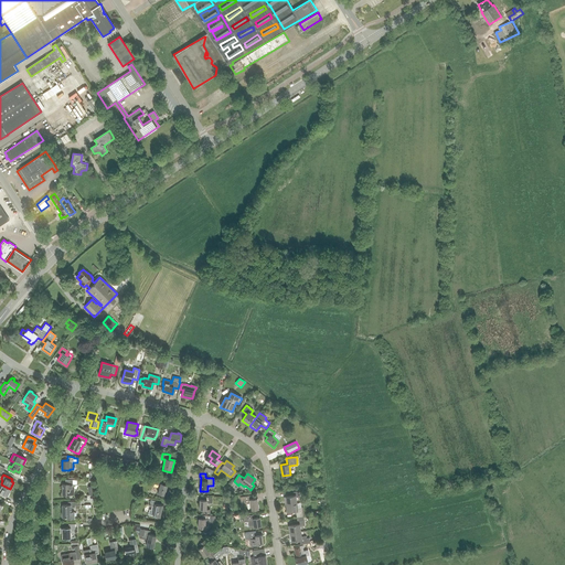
[(164,496),(167,486),(161,483),(162,479),(156,477),(153,483),(159,486),(158,493),(164,496)]
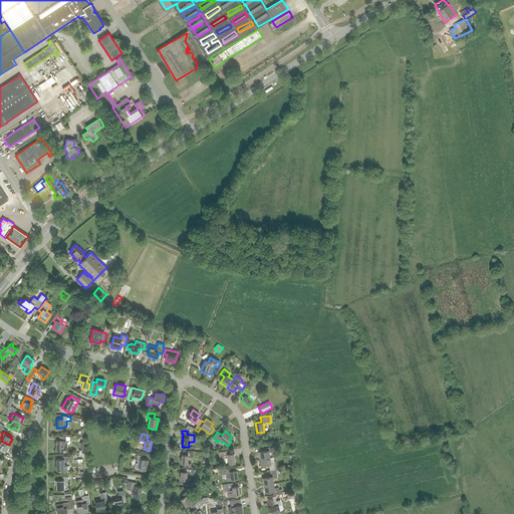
[(67,450),(67,441),(66,441),(66,437),(60,437),(59,441),(56,441),(56,450),(67,450)]
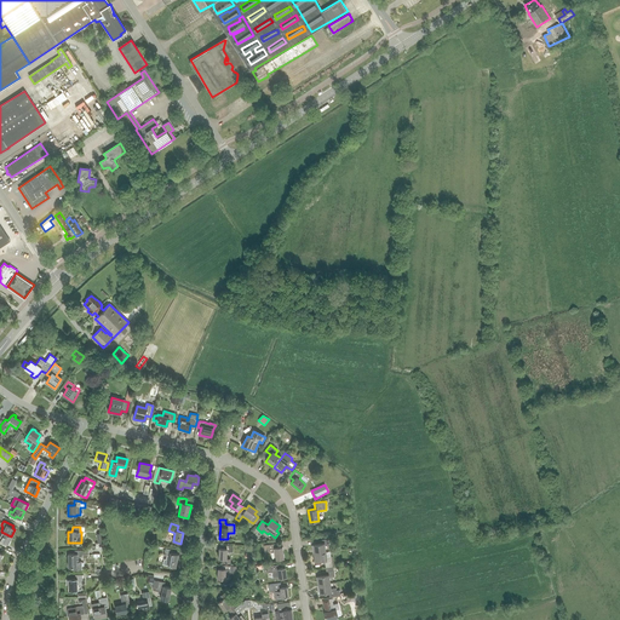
[(11,537),(1,532),(0,533),(0,541),(3,544),(4,541),(9,544),(11,537)]
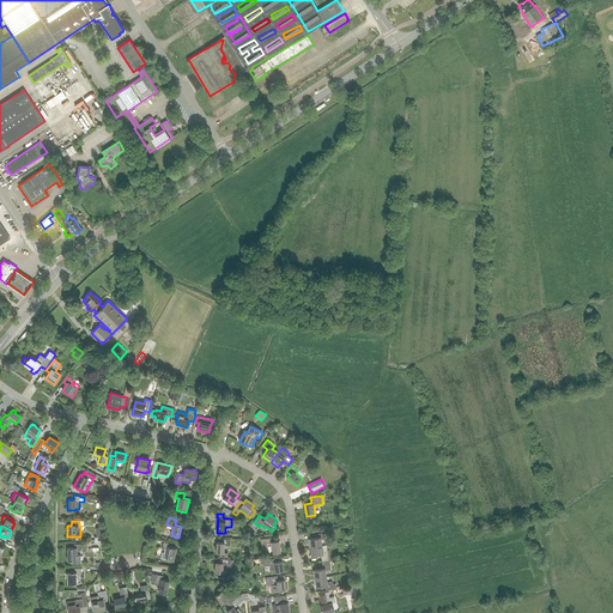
[(310,547),(321,546),(321,540),(325,539),(325,533),(317,534),(319,538),(309,539),(310,547)]
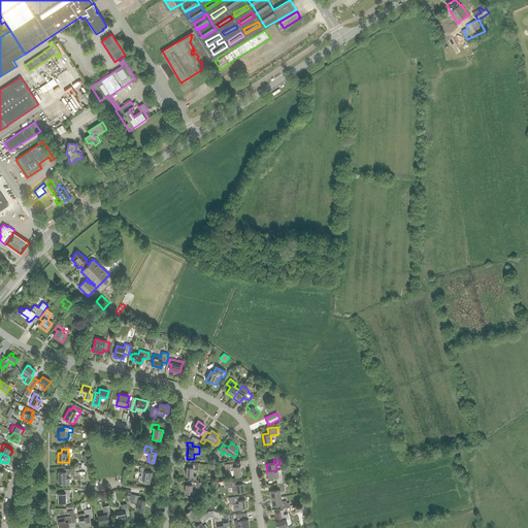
[(234,463),(229,464),(225,464),(226,470),(234,469),(235,476),(241,475),(240,465),(235,466),(234,463)]
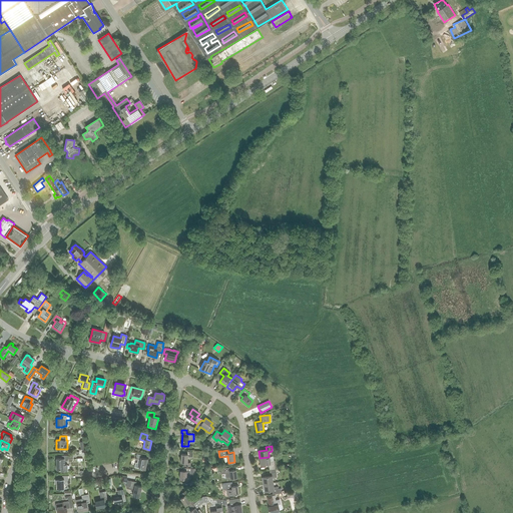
[(190,462),(187,462),(187,457),(192,457),(192,452),(186,451),(186,454),(181,454),(180,463),(183,463),(183,466),(190,466),(190,462)]
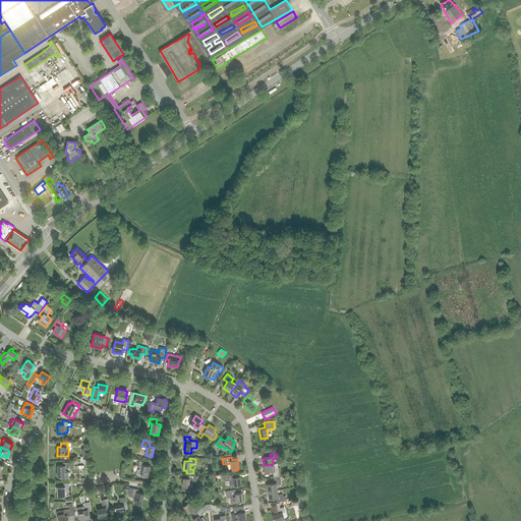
[(148,476),(150,466),(145,465),(145,462),(139,461),(137,467),(139,467),(139,470),(137,470),(136,474),(148,476)]
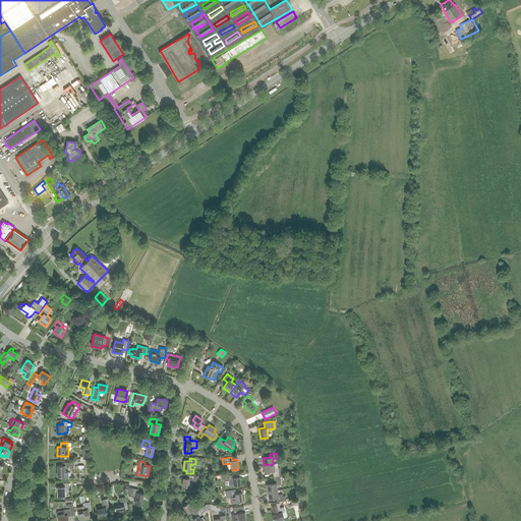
[(66,468),(68,468),(68,463),(63,463),(63,465),(57,465),(57,476),(61,476),(61,479),(68,479),(68,472),(65,472),(65,470),(66,469),(66,468)]
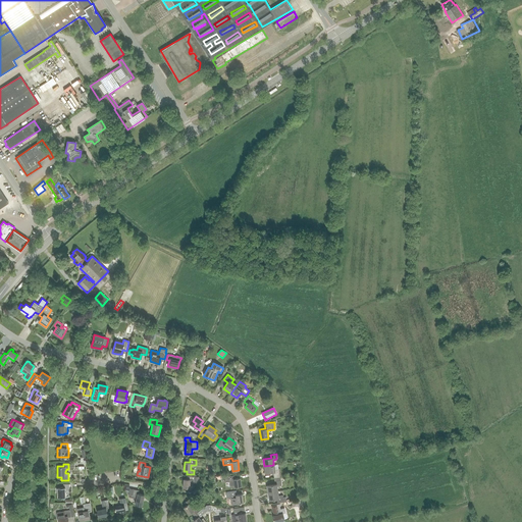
[(274,478),(279,477),(278,469),(274,470),(273,465),(264,466),(265,473),(273,472),(274,478)]
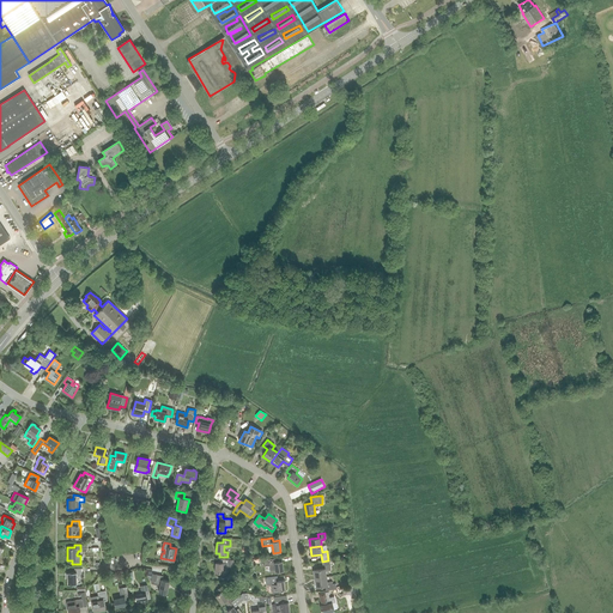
[(275,558),(268,559),(265,559),(265,566),(269,565),(271,571),(275,571),(283,570),(281,560),(275,562),(275,558)]
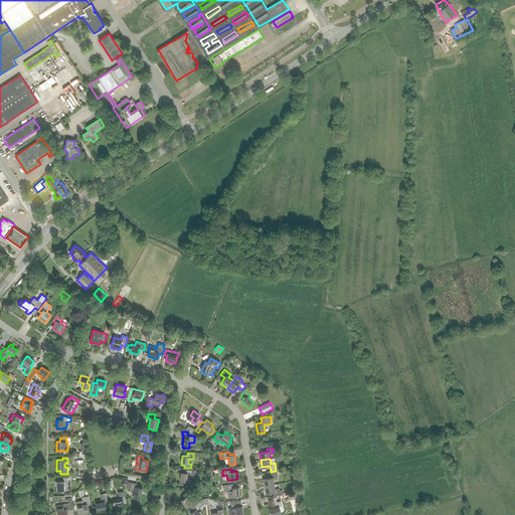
[(184,470),(183,473),(181,473),(180,481),(187,481),(187,476),(191,476),(196,476),(196,475),(198,475),(198,472),(196,472),(196,470),(191,470),(184,470)]
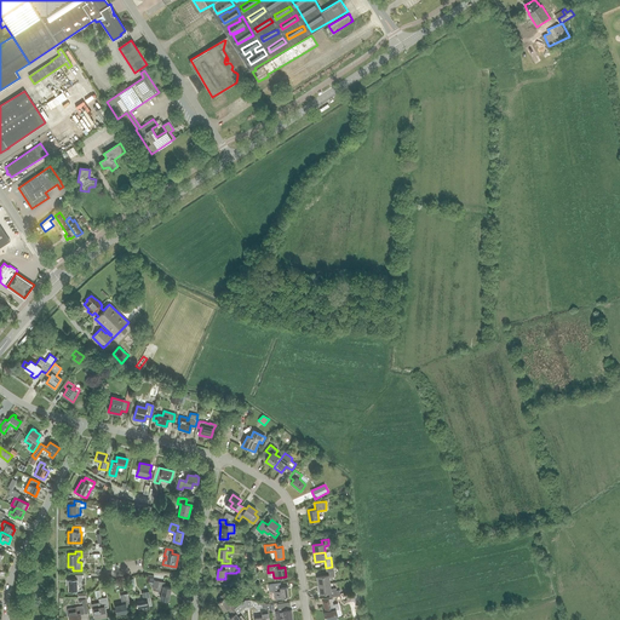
[(319,585),(329,584),(328,578),(334,577),(333,567),(332,567),(326,568),(326,575),(317,577),(319,585)]
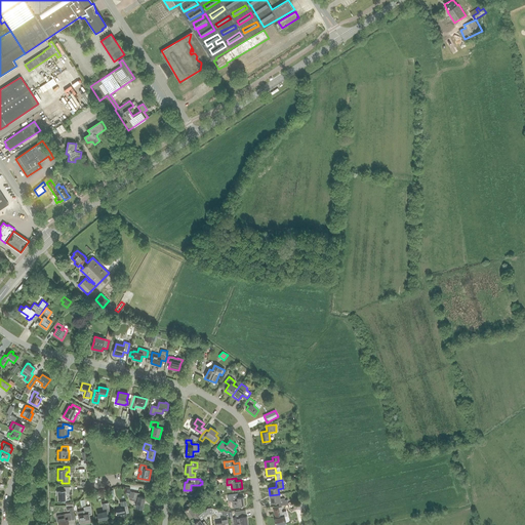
[(65,493),(70,493),(70,487),(64,487),(64,490),(57,490),(57,500),(65,500),(65,493)]
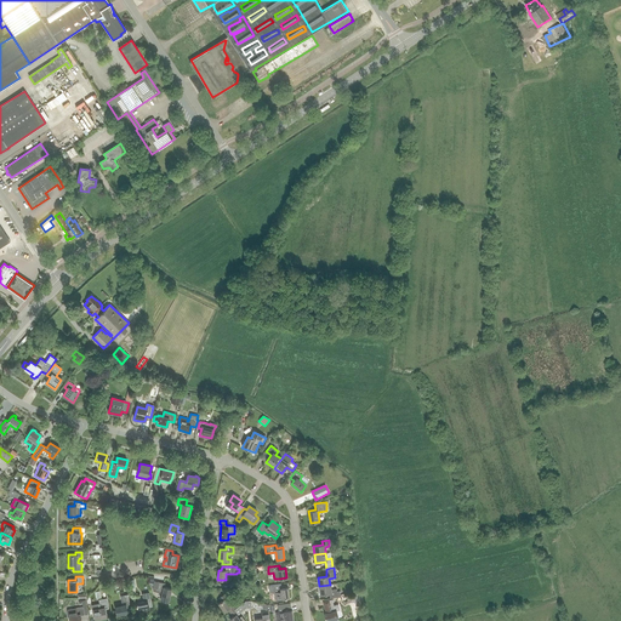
[(169,602),(171,588),(165,587),(165,582),(154,580),(152,591),(163,592),(160,599),(169,602)]
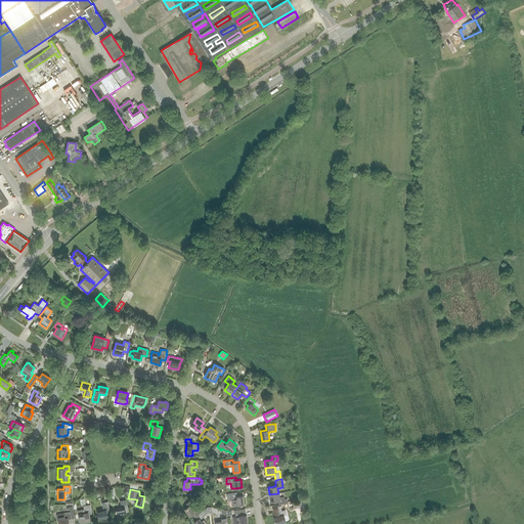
[(245,505),(243,495),(237,496),(236,493),(226,495),(227,500),(231,500),(232,506),(245,505)]
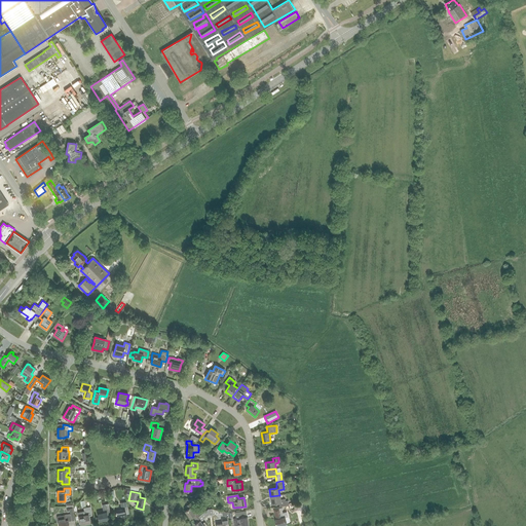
[(289,504),(288,500),(286,501),(285,499),(280,500),(279,495),(270,496),(271,503),(278,502),(279,505),(279,506),(289,505),(289,504)]
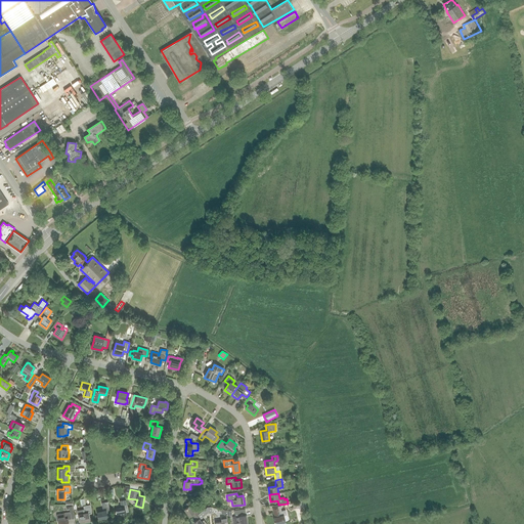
[(126,499),(120,500),(122,508),(115,509),(116,515),(125,514),(125,512),(128,512),(126,501),(126,499)]
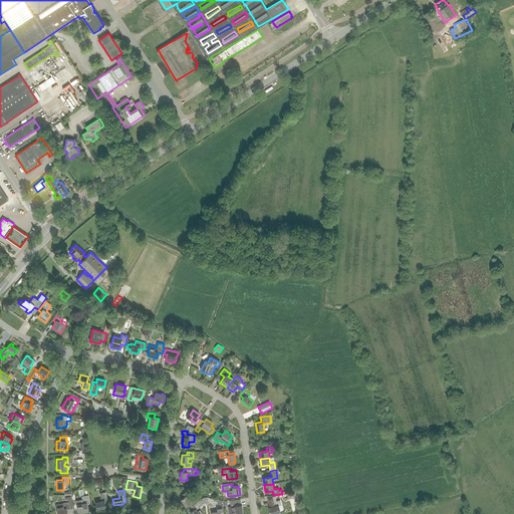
[(99,493),(101,501),(95,502),(96,509),(105,507),(104,501),(107,501),(105,492),(99,493)]
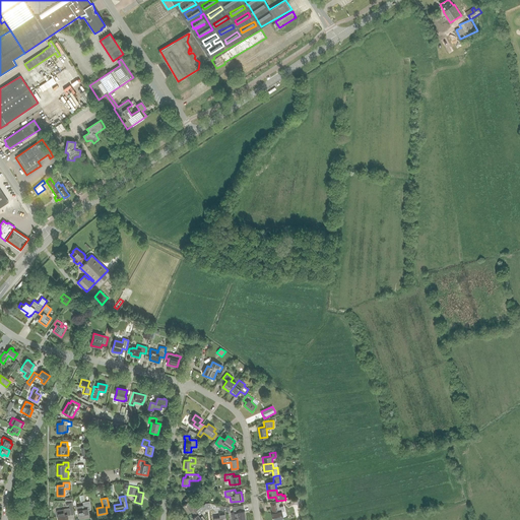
[(193,513),(197,510),(194,506),(192,507),(189,503),(191,501),(188,498),(184,501),(186,504),(183,506),(188,512),(190,510),(193,513)]
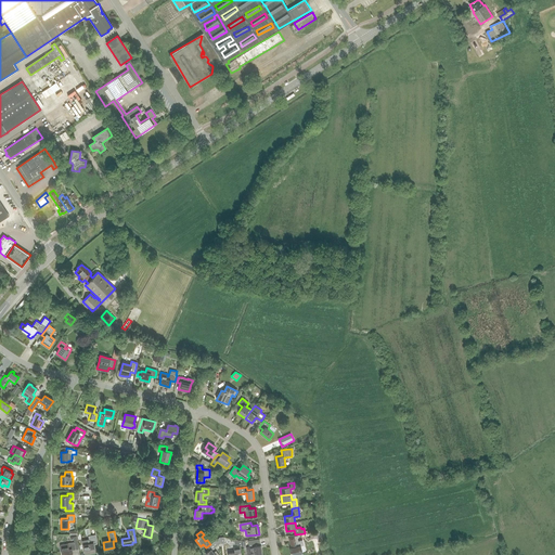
[(89,539),(82,541),(84,544),(85,553),(94,551),(93,544),(97,544),(95,534),(88,537),(89,539)]
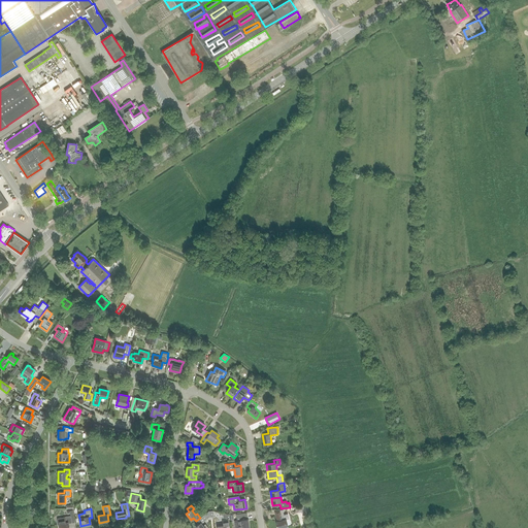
[(277,527),(278,527),(288,525),(286,519),(289,518),(288,514),(283,515),(283,513),(282,509),(274,512),(277,521),(276,522),(277,527)]
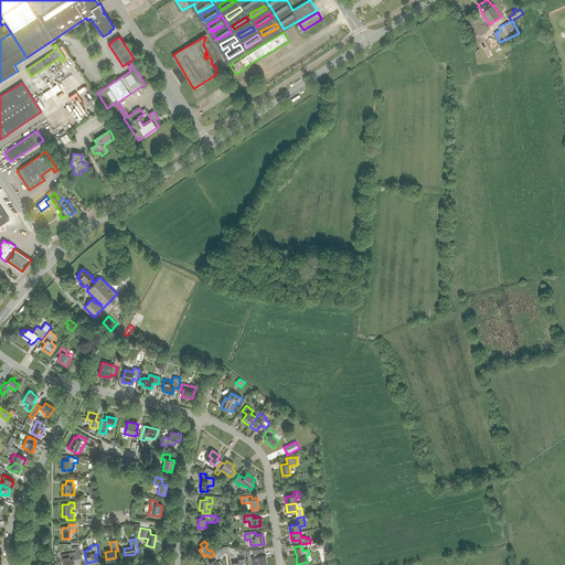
[(252,564),(266,564),(265,555),(259,556),(258,550),(253,551),(254,557),(251,557),(252,564)]
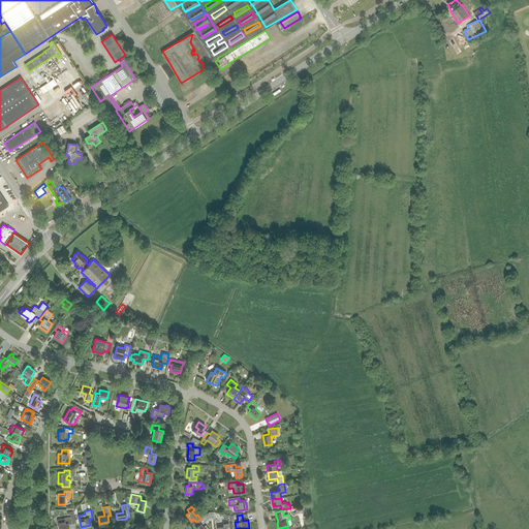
[(71,524),(70,518),(65,519),(65,518),(58,520),(57,522),(57,526),(59,526),(59,528),(69,528),(68,524),(71,524)]
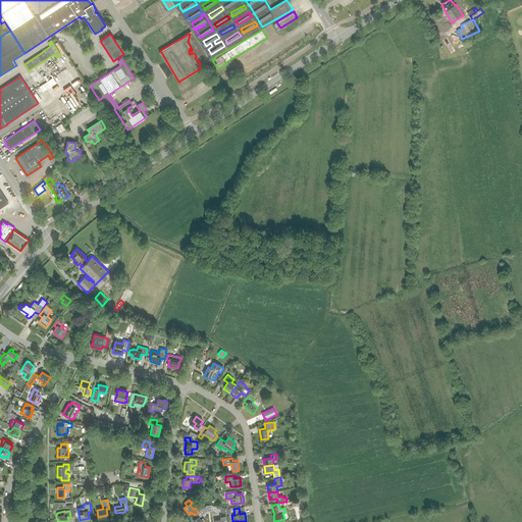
[(198,512),(194,515),(196,518),(194,520),(194,521),(205,521),(203,518),(198,512)]
